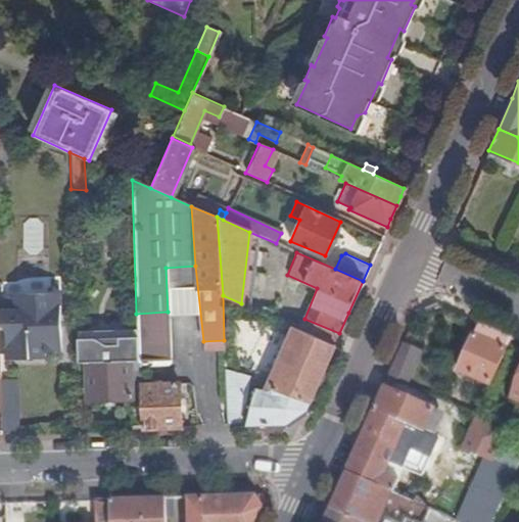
[(0,353),(4,352),(44,351),(55,351),(54,316),(59,316),(58,293),(13,294),(13,297),(0,298),(0,353)]
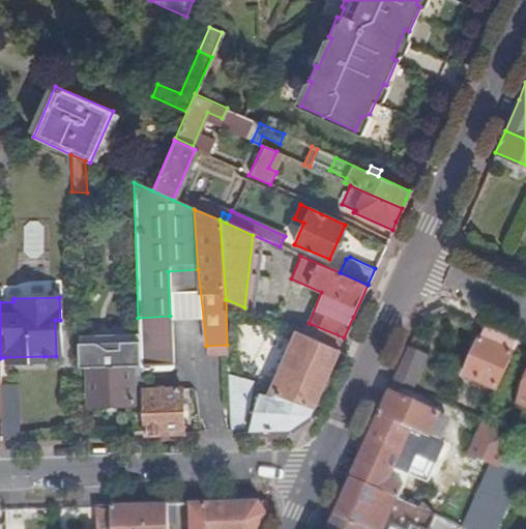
[(170,316),(138,318),(139,343),(140,372),(152,371),(152,364),(172,363),(170,316)]
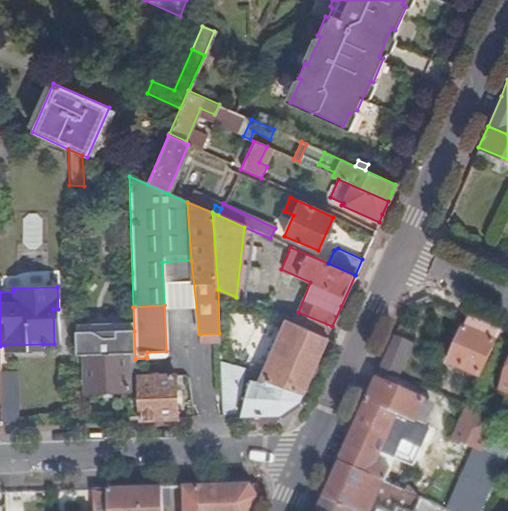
[(327,338),(332,326),(298,312),(293,323),(327,338)]
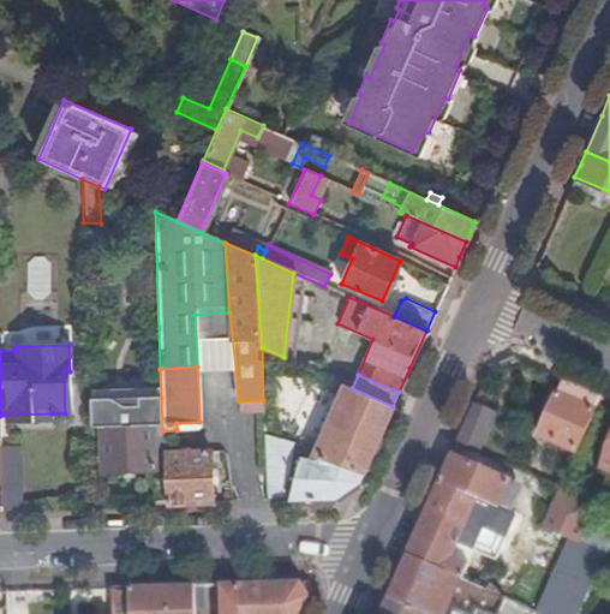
[(574,453),(598,398),(561,381),(537,436),(574,453)]
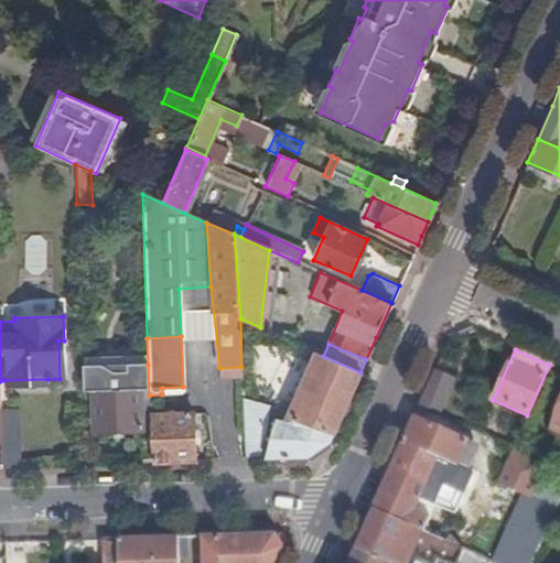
[(270,404),(243,399),(245,458),(309,456),(330,441),(346,404),(361,372),(323,356),(321,355),(302,398),(297,396),(289,415),(269,410),(270,404)]
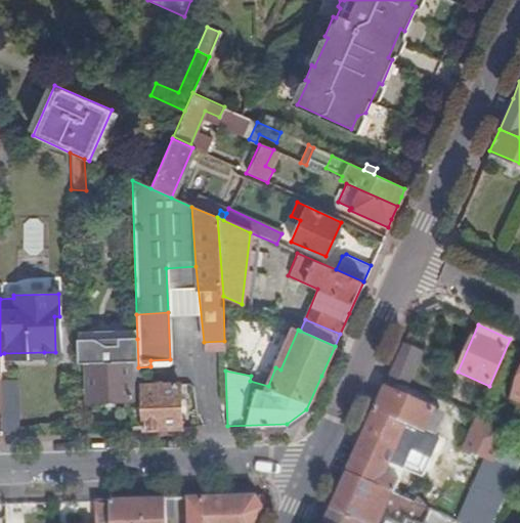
[(138,367),(137,339),(77,341),(77,363),(84,363),(129,360),(130,371),(138,371),(138,367)]
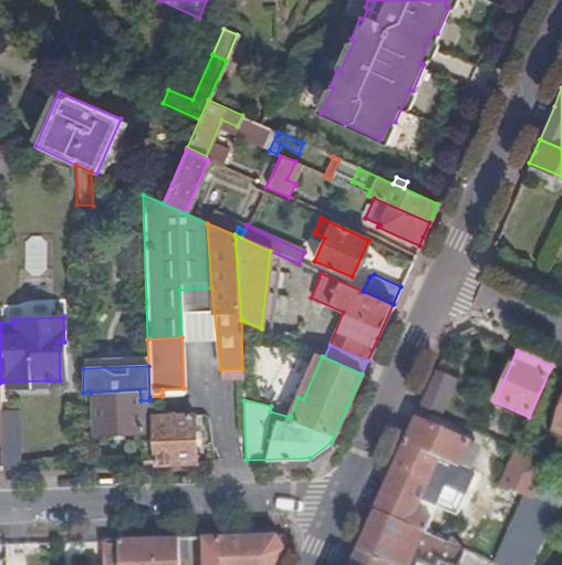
[(453,380),(435,372),(419,408),(437,417),(453,380)]
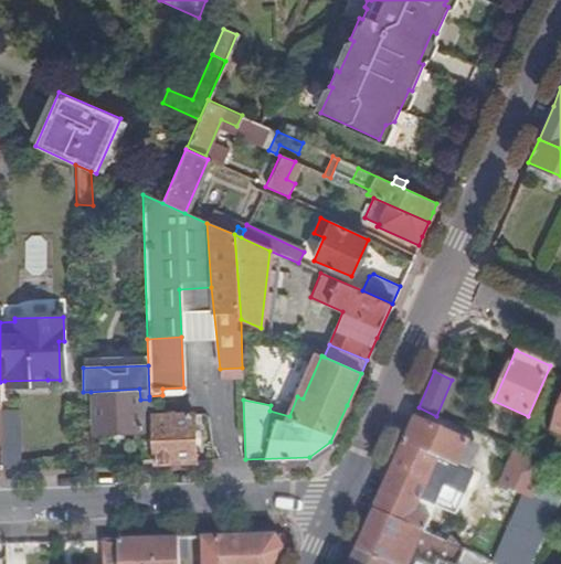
[(141,431),(140,400),(139,389),(91,392),(93,432),(134,431),(136,463),(152,463),(150,431),(141,431)]
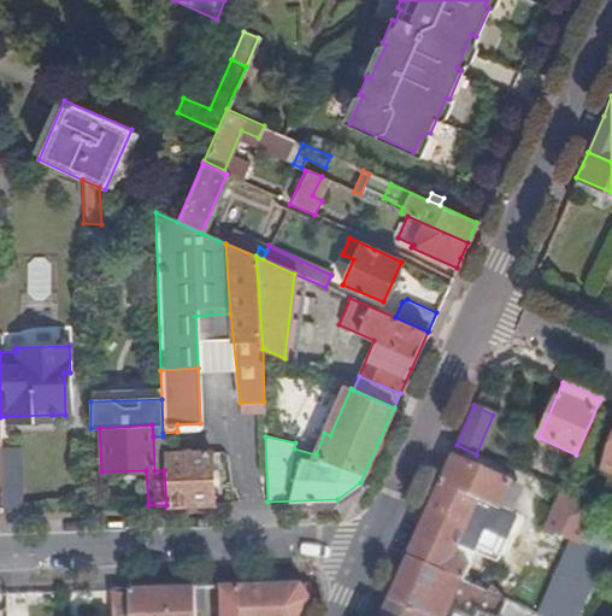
[(164,453),(163,436),(153,436),(154,470),(164,470),(164,453)]
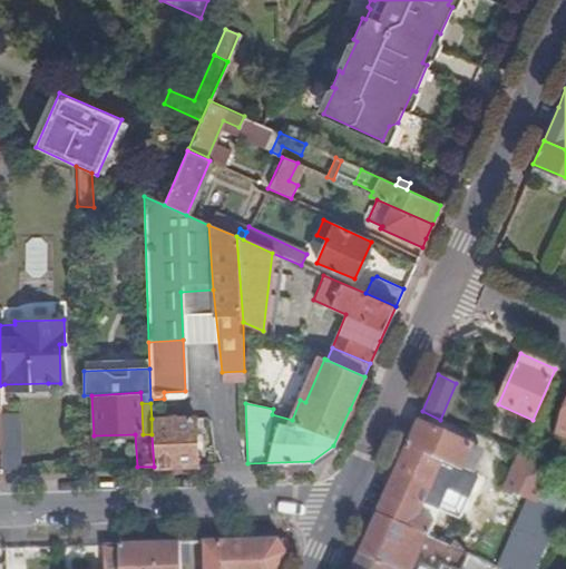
[(565,439),(565,412),(556,435),(565,439)]
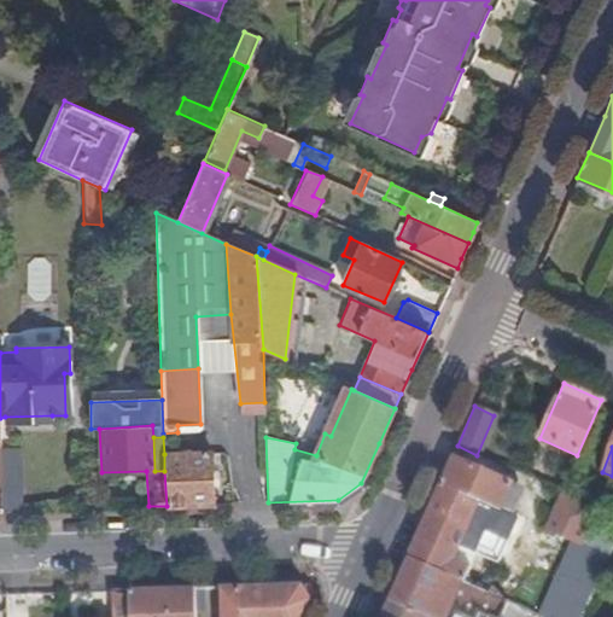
[(0,512),(21,511),(18,448),(0,449),(0,512)]
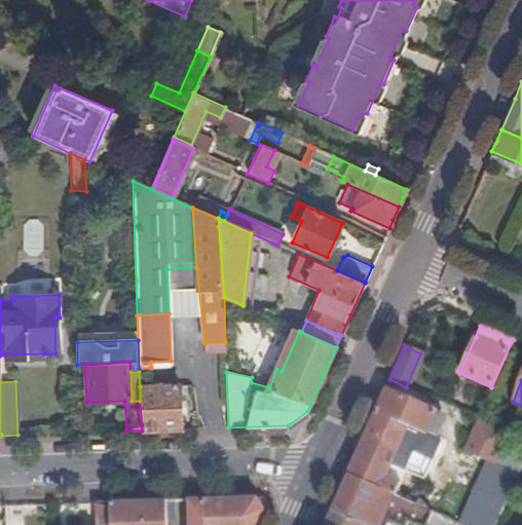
[(169,429),(181,429),(180,386),(140,386),(140,401),(142,430),(169,429)]
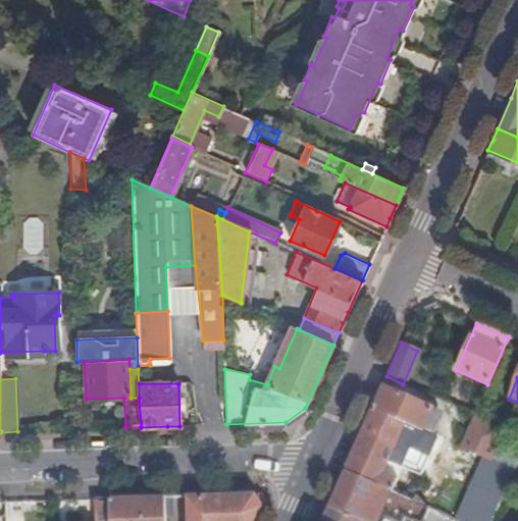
[(438,414),(381,388),(371,410),(413,429),(434,438),(442,420),(436,418),(438,414)]
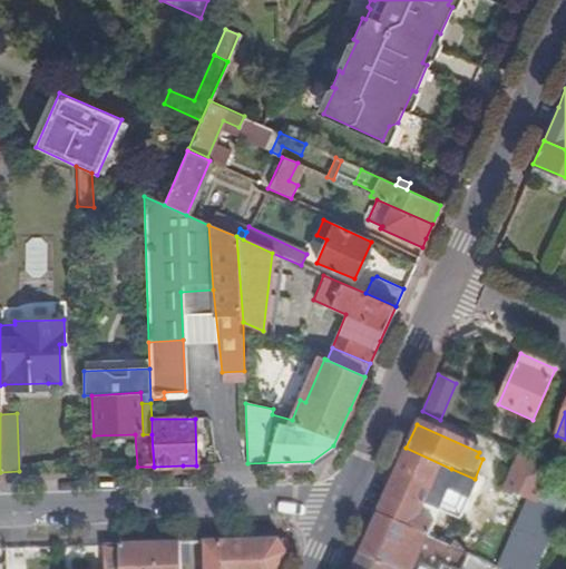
[(451,469),(406,448),(396,472),(377,516),(428,538),(433,525),(418,518),(437,473),(448,478),(451,469)]
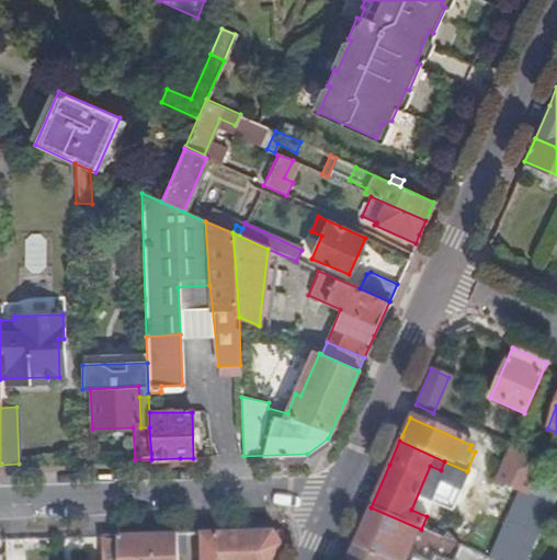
[(521,493),(525,495),(538,464),(508,450),(493,482),(521,493)]
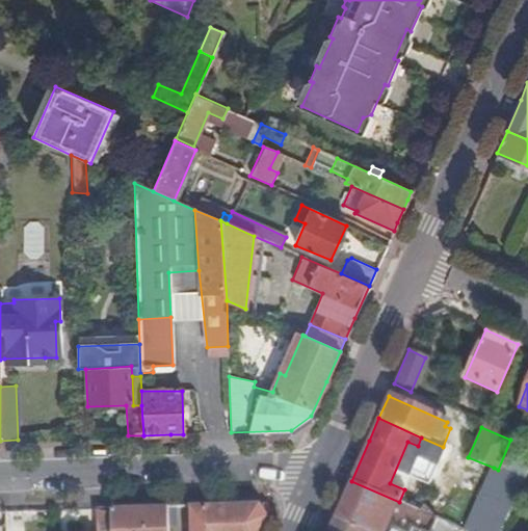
[(499,530),(522,480),(513,477),(498,470),(494,468),(466,530),(499,530)]
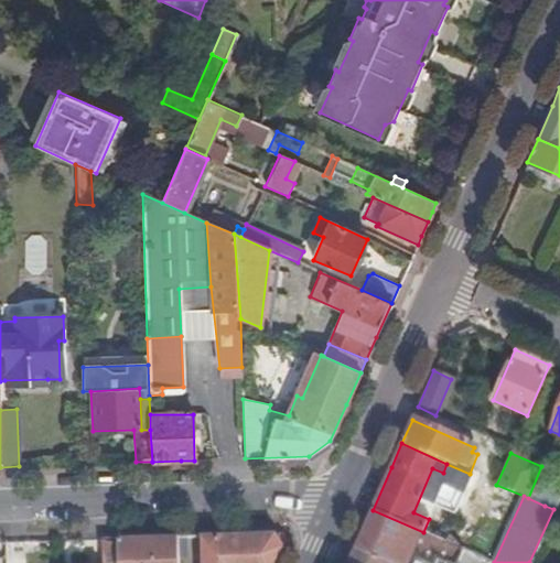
[(553,509),(556,504),(548,499),(545,506),(553,509)]
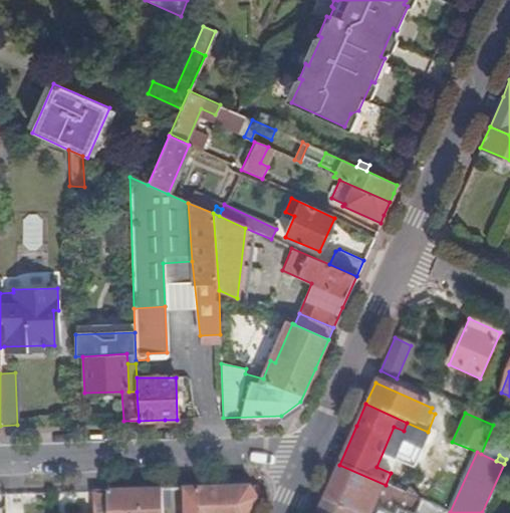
[(386,485),(339,465),(330,484),(321,502),(347,512),(369,512),(375,501),(397,511),(405,494),(386,485)]
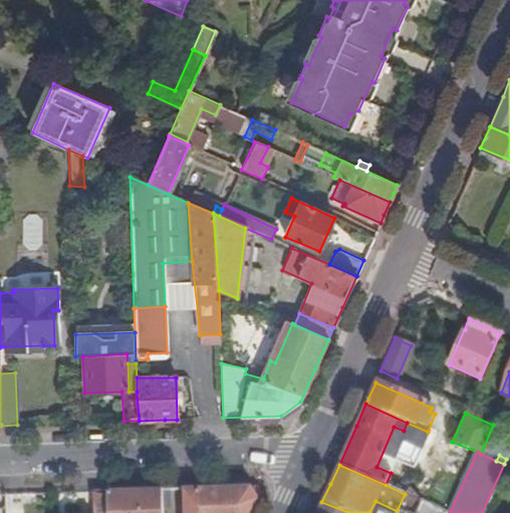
[(417,478),(414,498),(425,503),(428,482),(417,478)]
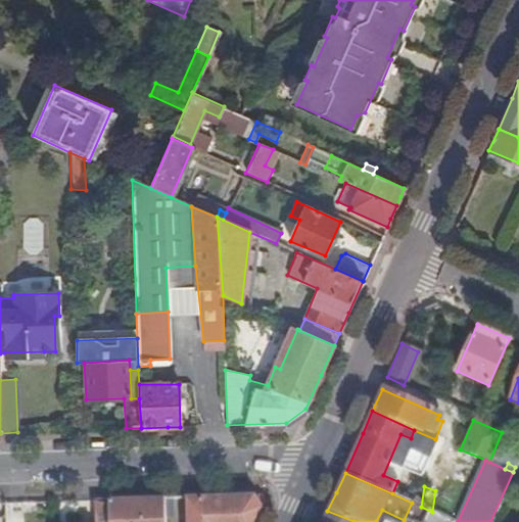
[(218,497),(186,499),(186,521),(254,521),(261,509),(252,496),(218,497)]
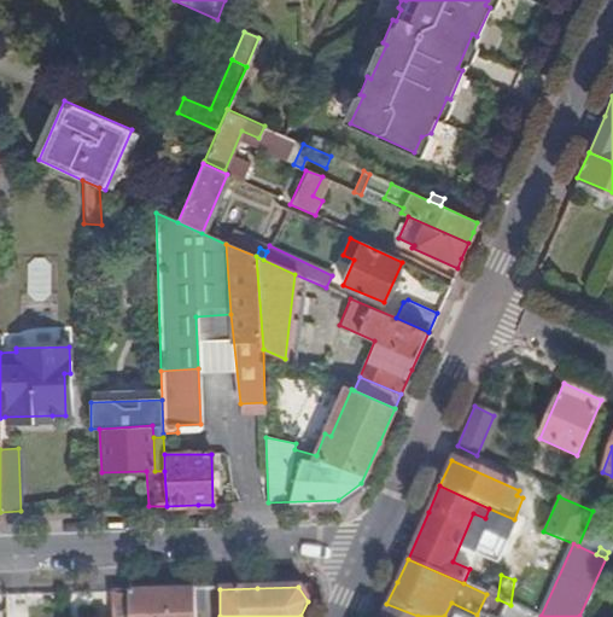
[(208,607),(206,589),(192,591),(193,609),(208,607)]
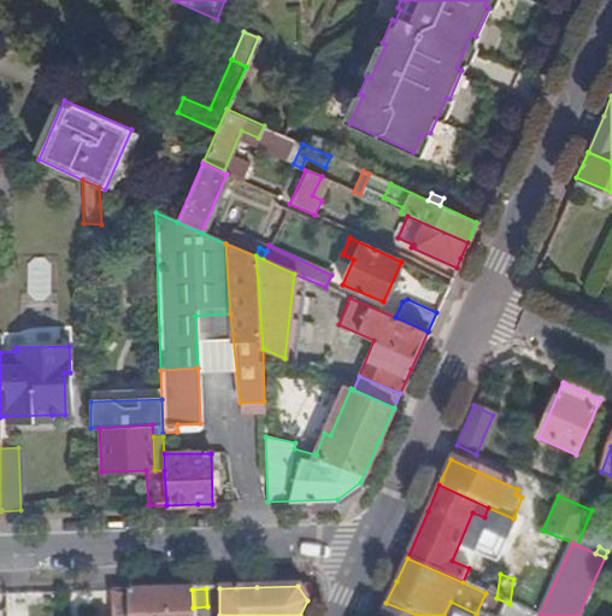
[(192,615),(193,608),(192,590),(157,590),(116,591),(117,615),(192,615)]
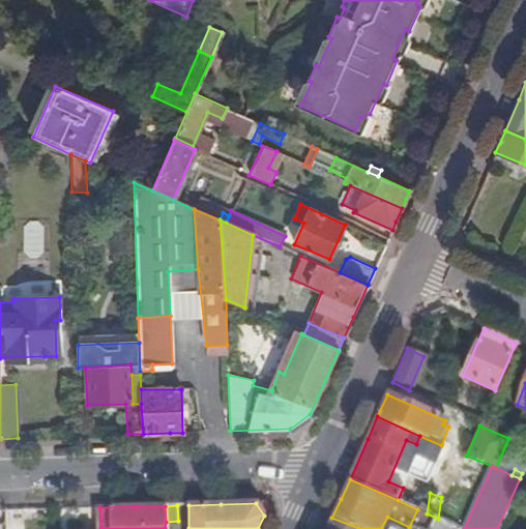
[(358,528),(331,518),(326,528),(358,528)]
